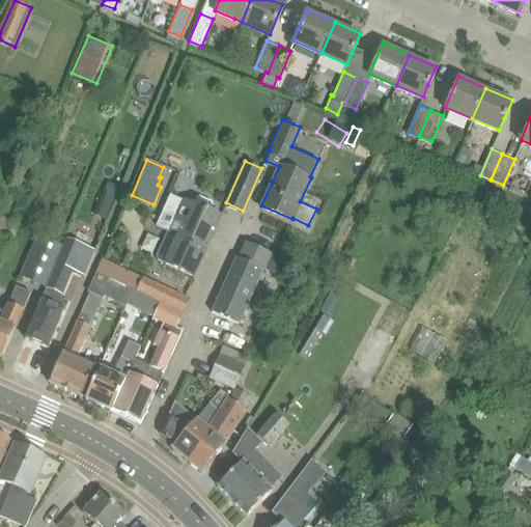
[(94,213),(101,193),(90,190),(85,210),(94,213)]
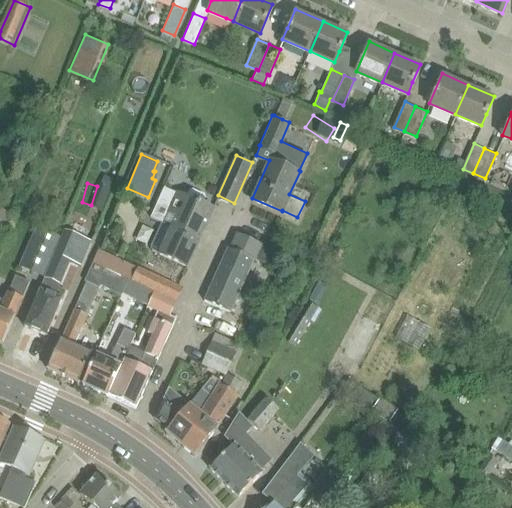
[(199,237),(213,207),(202,202),(206,195),(204,191),(193,186),(189,188),(186,194),(164,184),(150,215),(165,221),(165,220),(199,237)]
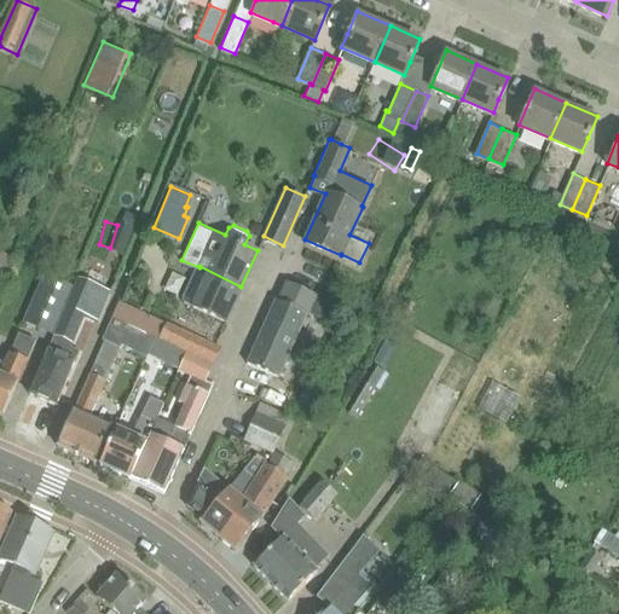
[(156,266),(150,287),(166,290),(171,271),(156,266)]
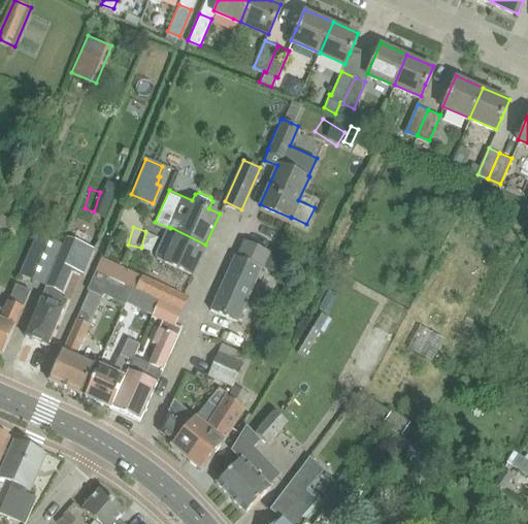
[(170,227),(170,228),(167,233),(174,236),(164,259),(157,256),(192,272),(205,244),(170,227)]
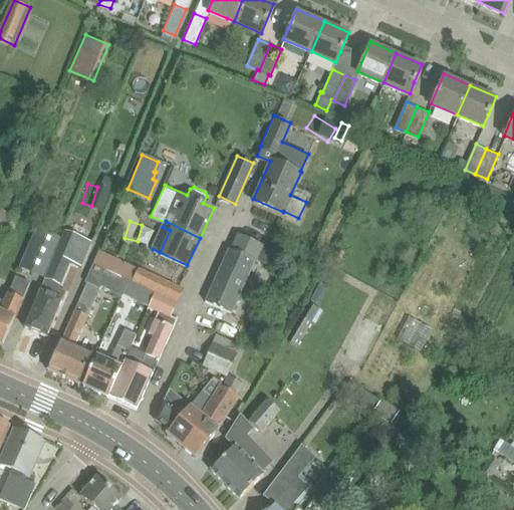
[(37,225),(19,264),(43,275),(60,235),(37,225)]
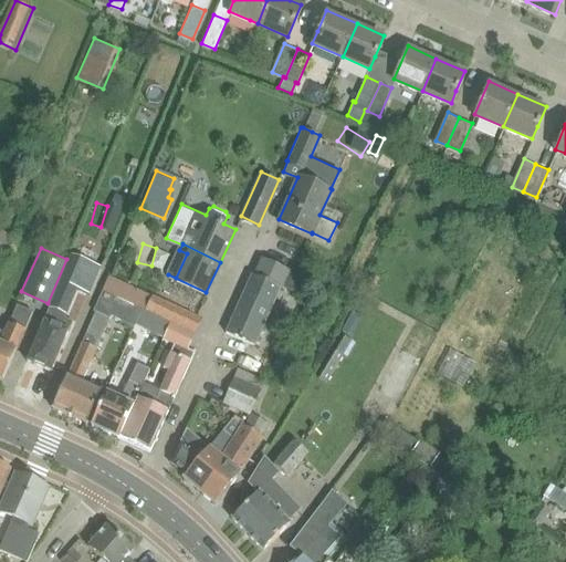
[(48,303),(50,304),(44,318),(28,357),(52,367),(69,328),(67,326),(70,323),(62,320),(65,311),(66,312),(77,287),(86,290),(98,262),(72,250),(67,260),(66,259),(48,303)]
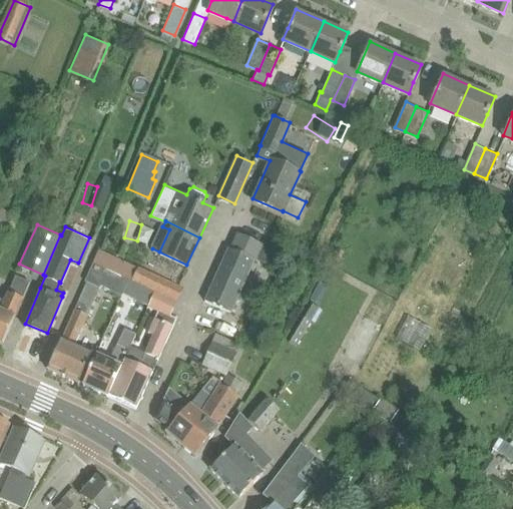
[(204,299),(230,310),(254,257),(262,241),(238,231),(231,247),(228,245),(204,299)]
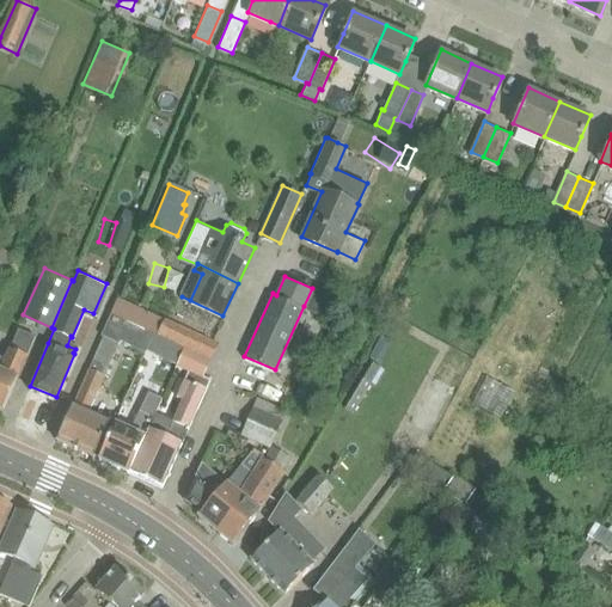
[(115,296),(109,310),(110,311),(152,330),(154,331),(164,336),(166,337),(183,345),(210,357),(216,344),(210,341),(172,324),(115,296)]
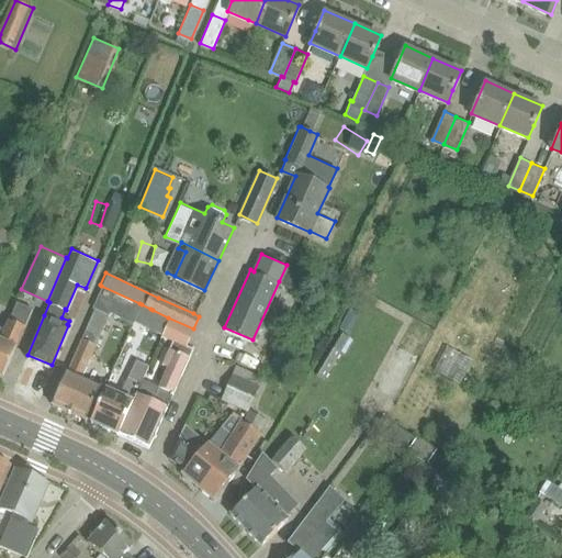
[(92,305),(92,308),(93,308),(109,314),(110,311),(134,322),(135,319),(142,304),(139,303),(101,286),(92,305)]
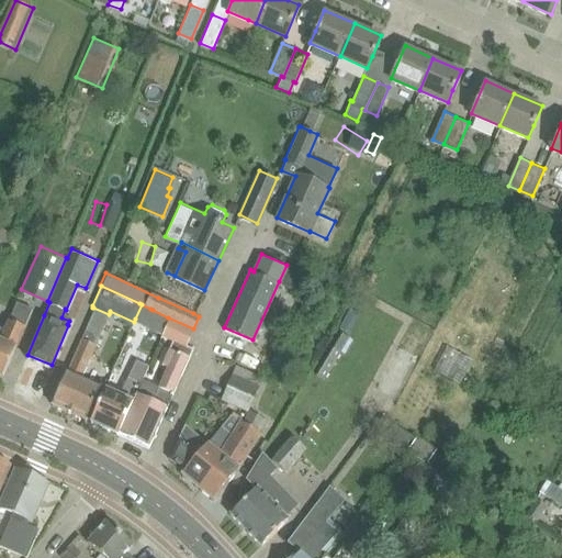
[(4,327),(0,325),(0,372),(2,375),(33,307),(18,300),(4,327)]
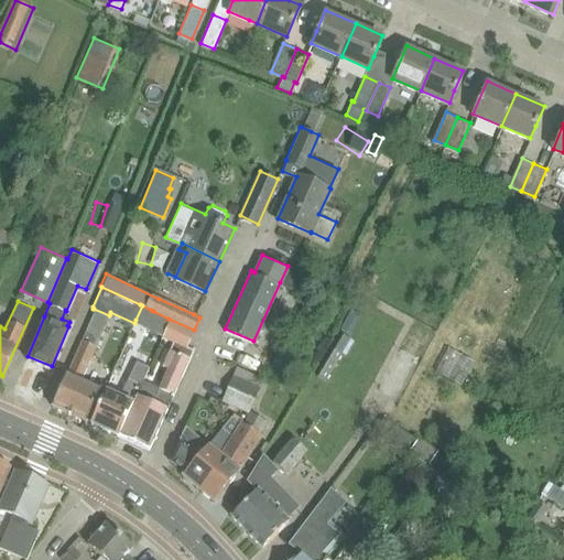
[(142,305),(136,320),(144,324),(151,310),(142,305)]
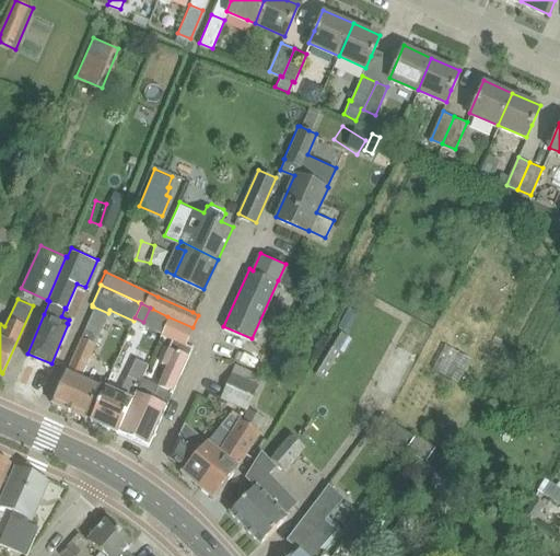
[(161,360),(166,363),(158,383),(142,377),(117,430),(149,444),(193,345),(186,342),(193,327),(167,316),(161,332),(172,337),(161,360)]
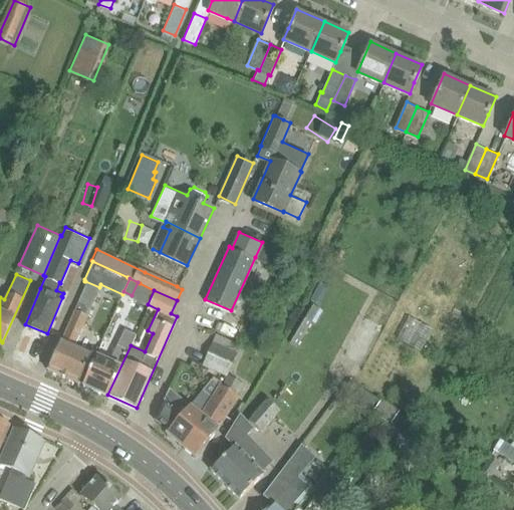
[(56,349),(48,367),(78,381),(87,363),(91,352),(74,344),(87,314),(74,309),(61,338),(56,349)]
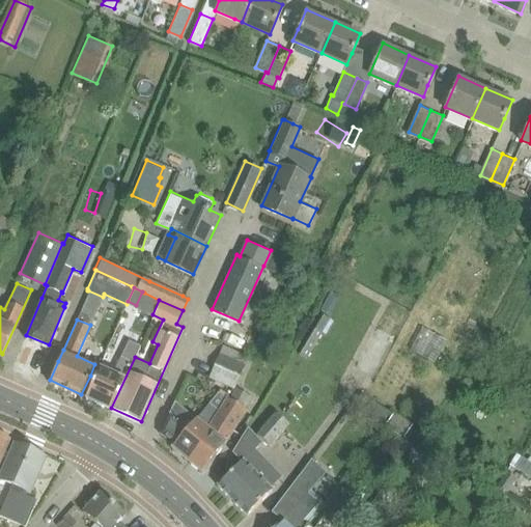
[(111,408),(135,357),(134,356),(140,343),(129,338),(112,372),(99,366),(86,396),(111,408)]
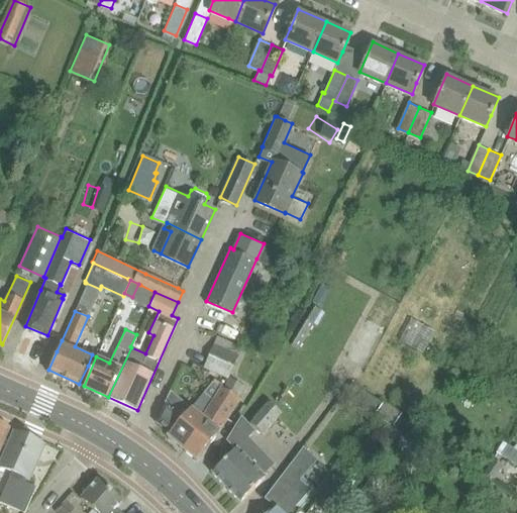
[(209,353),(232,364),(237,352),(214,341),(209,353)]
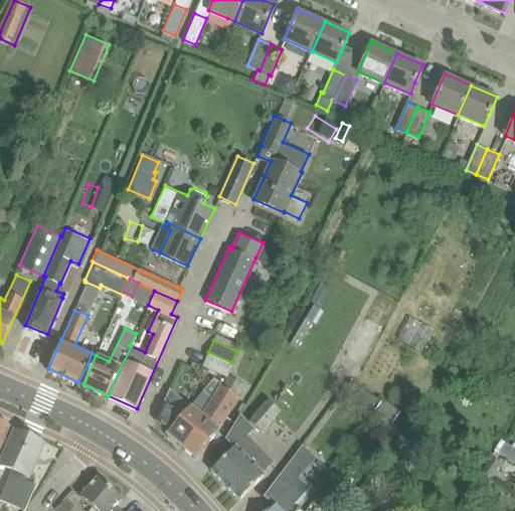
[(226,374),(231,362),(208,352),(203,363),(226,374)]
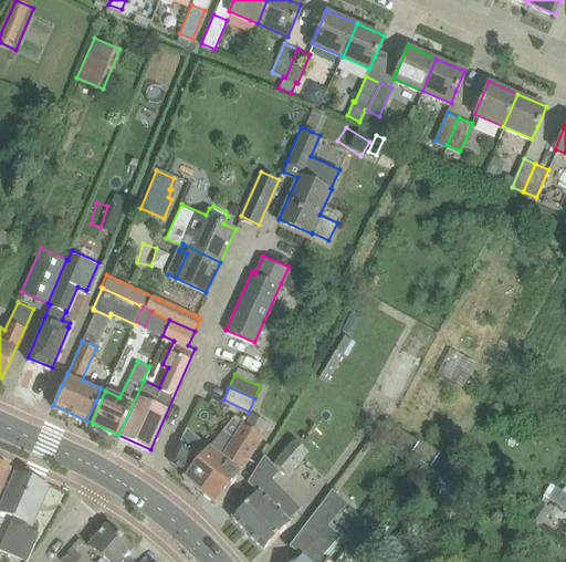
[(186,426),(171,460),(186,472),(184,476),(202,491),(211,480),(209,479),(219,468),(216,465),(219,459),(233,436),(242,422),(233,416),(201,455),(182,438),(188,426),(186,426)]
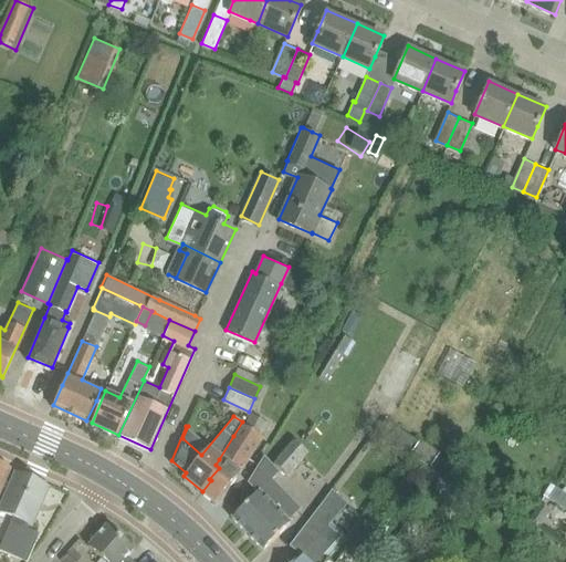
[(202,491),(215,501),(240,469),(262,435),(242,422),(233,436),(219,459),(216,465),(219,468),(209,479),(211,480),(202,491)]
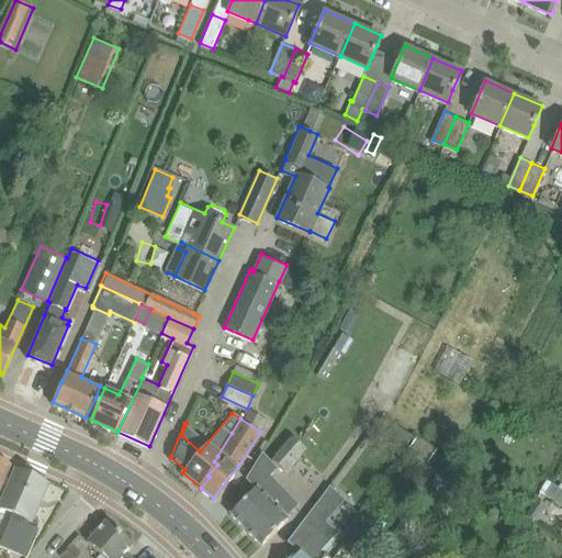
[(305,447),(292,435),(272,458),(285,469),(305,447)]
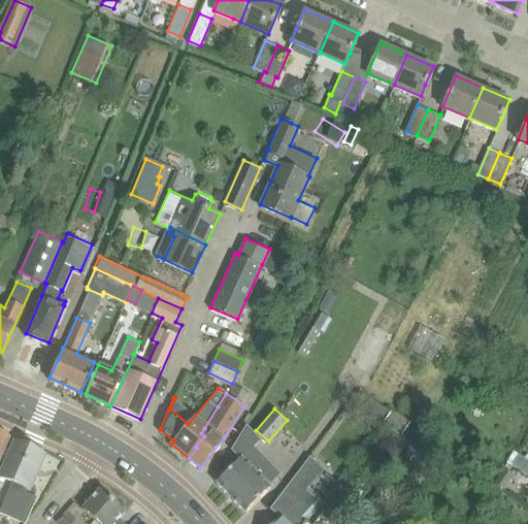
[(231,466),(217,481),(245,510),(260,495),(270,485),(269,484),(275,478),(279,473),(252,446),(259,438),(246,426),(232,448),(237,453),(241,456),(231,466)]
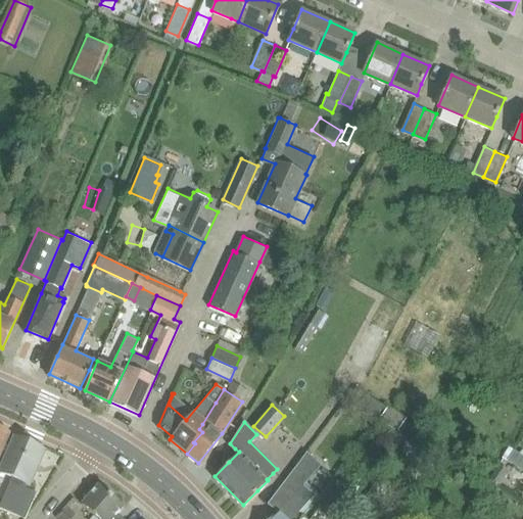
[(0,453),(2,450),(10,430),(0,426),(0,453)]
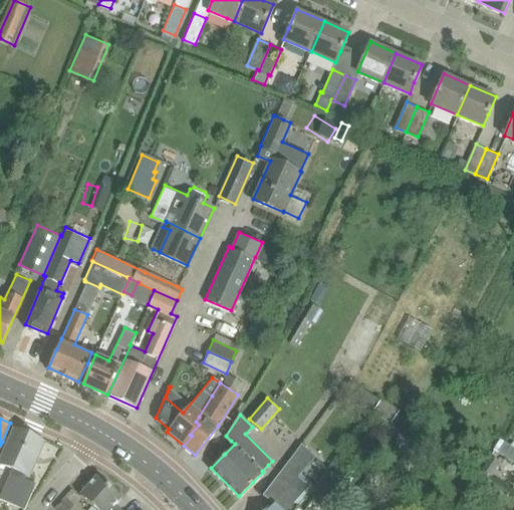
[(409,426),(402,436),(426,453),(433,444),(409,426)]
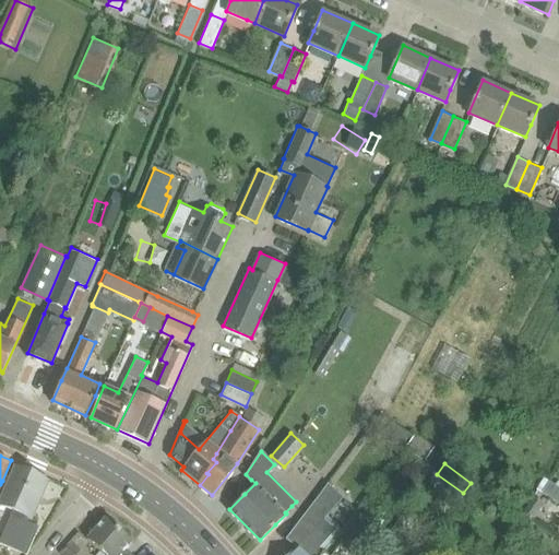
[(15,464),(7,485),(0,499),(0,500),(13,507),(0,538),(0,540),(26,552),(39,524),(27,519),(30,514),(32,515),(47,479),(15,464)]
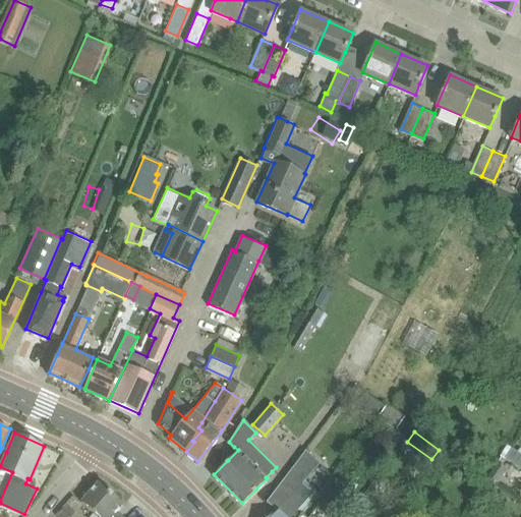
[(520,451),(512,446),(505,456),(520,466),(520,451)]
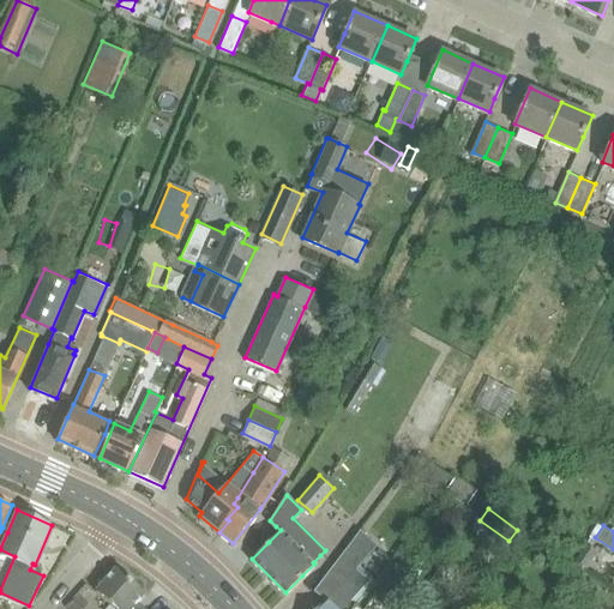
[(315,608),(349,608),(356,603),(354,601),(377,576),(359,560),(375,541),(360,526),(317,585),(327,597),(315,608)]
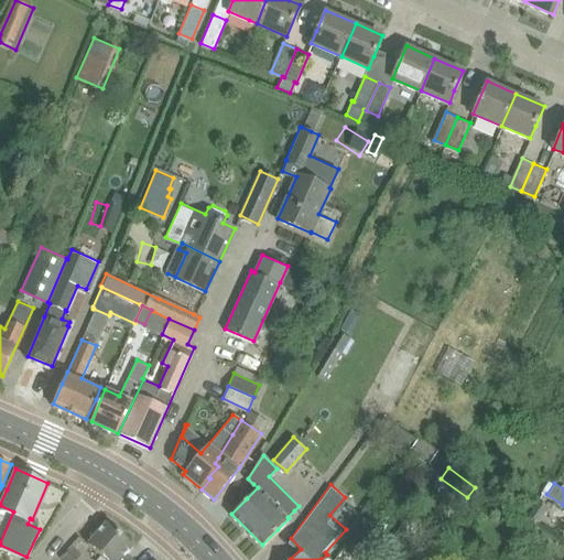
[(107,520),(88,542),(102,555),(108,559),(136,559),(137,559),(127,551),(133,544),(107,520)]
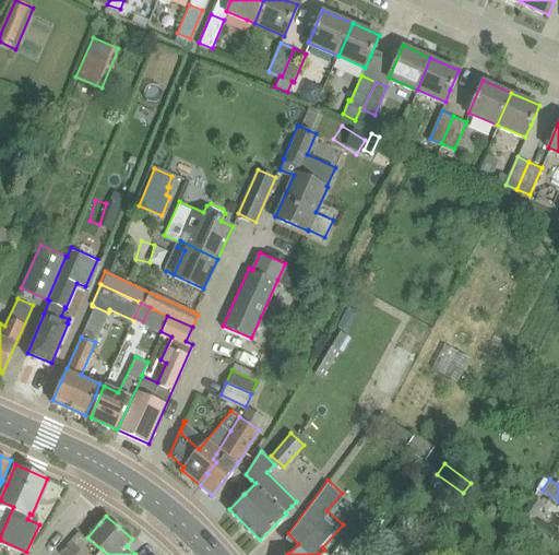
[(356,554),(372,533),(355,520),(330,554),(326,552),(324,550),(318,554),(356,554)]
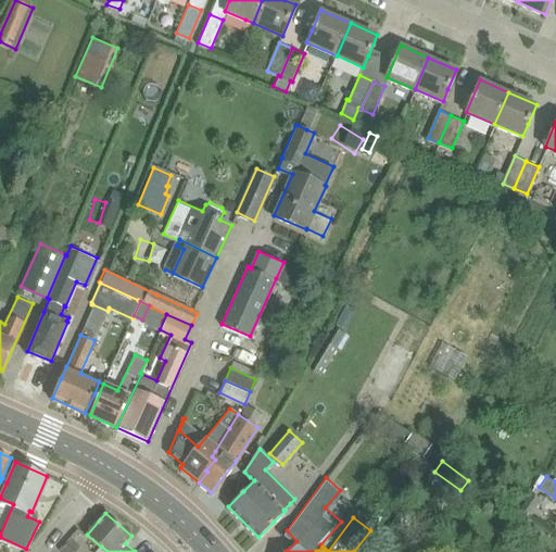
[(73,536),(61,548),(64,551),(72,551),(80,543),(73,536)]
